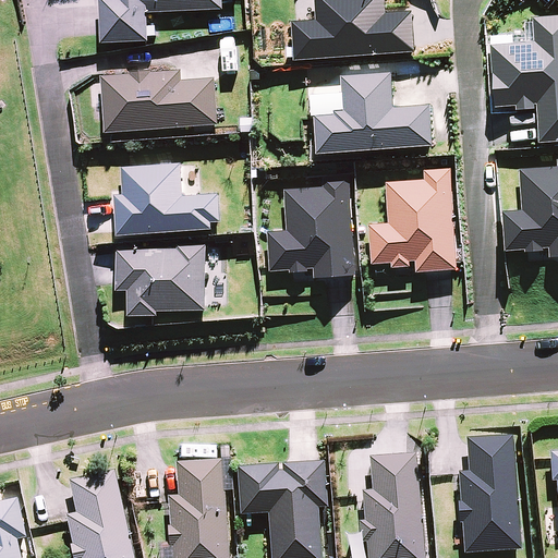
[(149,13),(226,10),(225,0),(102,0),(105,44),(150,41),(149,13)]
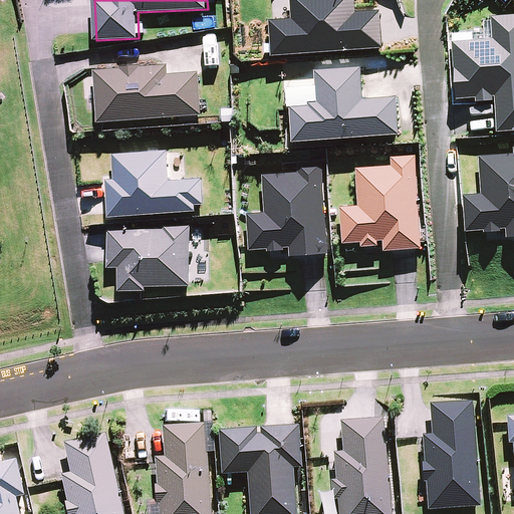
[(271,21),(274,57),(383,48),(381,11),(357,13),(355,0),(292,0),(293,19),(271,21)]
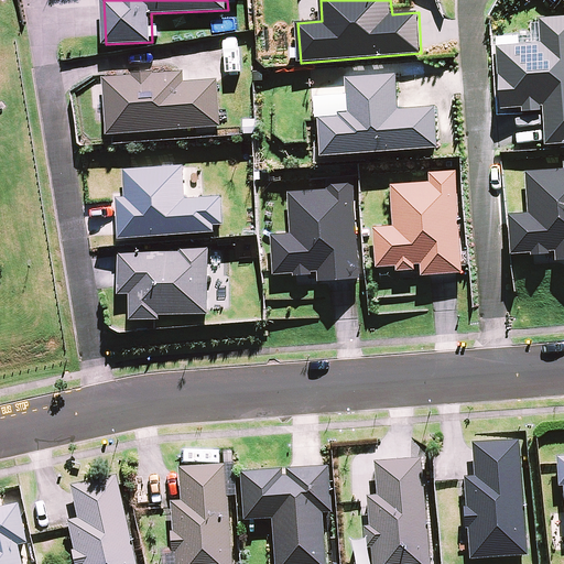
[(563,143),(563,17),(541,19),(542,43),(499,46),(503,109),(524,107),(524,111),(543,110),(543,106),(545,106),(549,145),(563,143)]
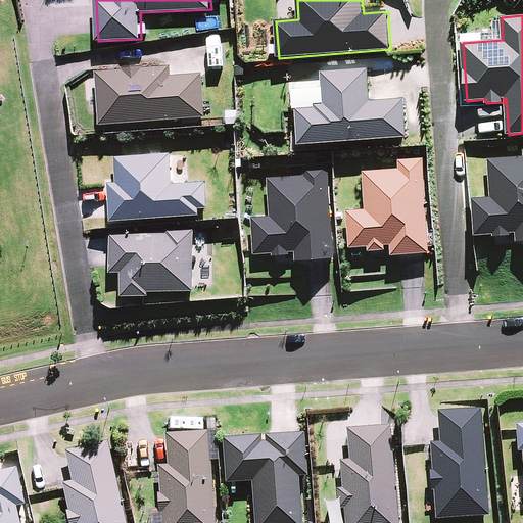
[(97,72),(101,125),(206,117),(203,74),(173,76),(172,66),(144,68),(144,66),(124,67),(124,69),(97,72)]
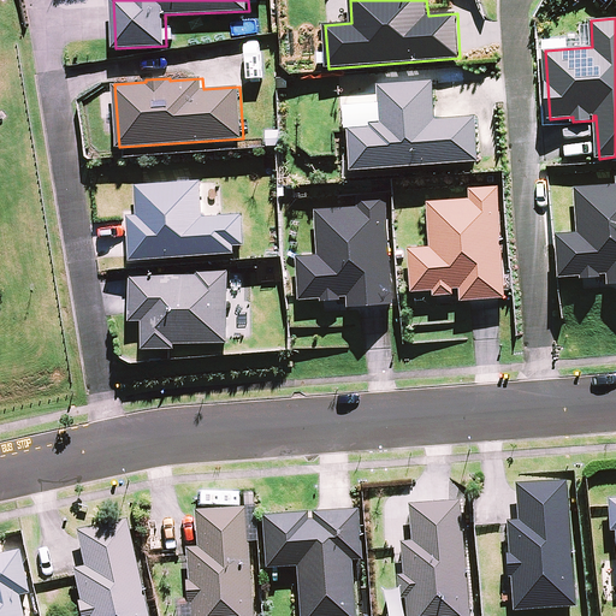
[(354,171),(480,161),(477,117),(437,119),(434,81),(379,84),(381,122),(371,122),(372,126),(350,128),(354,171)]
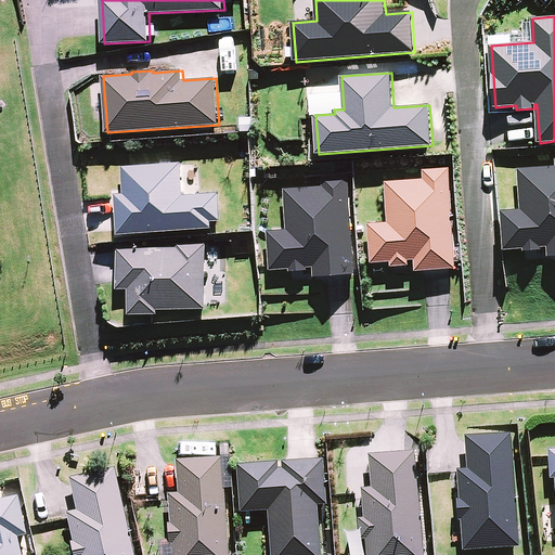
[(117,194),(119,234),(214,229),(214,221),(222,221),(220,193),(184,195),(182,163),(124,167),(125,194),(117,194)]
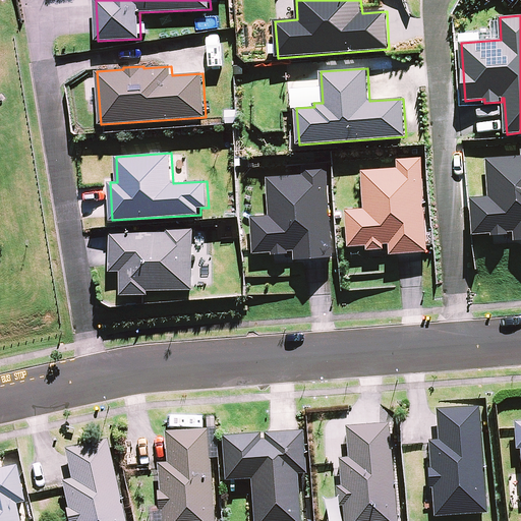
[(520,240),(520,155),(486,158),(489,195),(471,196),(474,234),(493,233),(493,236),(510,235),(510,231),(515,231),(516,241),(520,240)]
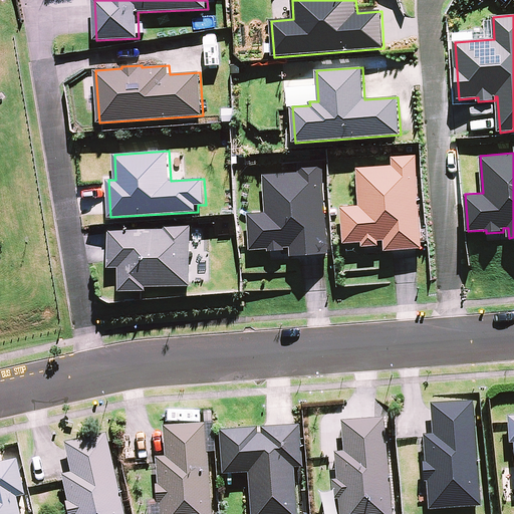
[(423,248),(416,156),(392,158),(393,167),(357,169),(360,206),(342,207),(345,244),(363,243),(363,246),(380,245),(379,241),(386,241),(387,251),(423,248)]
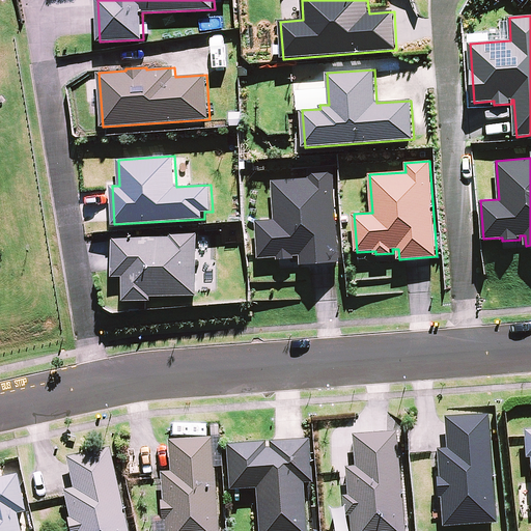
[(340,263),(333,168),(307,170),(308,178),(272,182),(275,220),(256,221),(259,259),(278,257),(278,261),(296,260),(295,256),(301,256),(302,267),(340,263)]
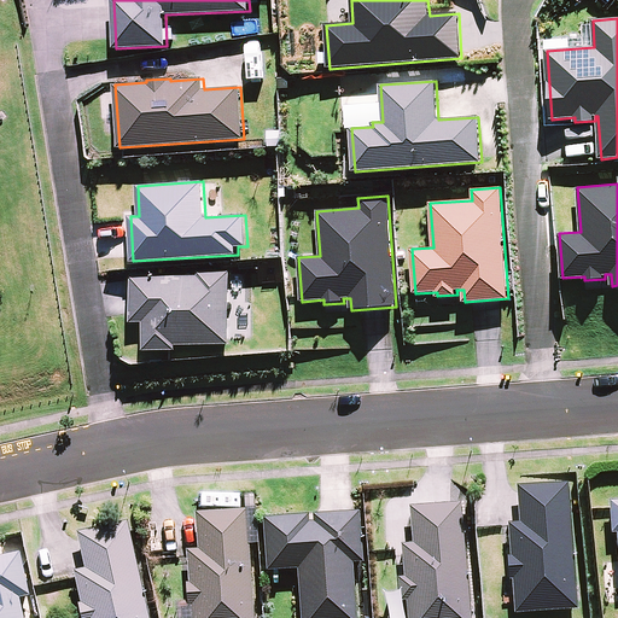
[(176,345),(231,344),(231,272),(197,272),(197,277),(132,277),(132,322),(145,322),(145,350),(176,350),(176,345)]
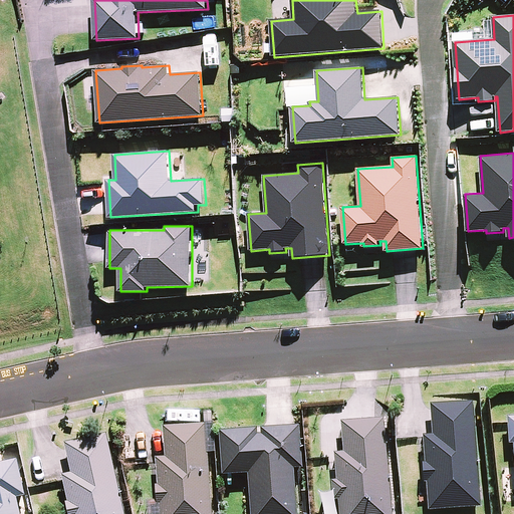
[(481,507),(474,402),(431,405),(433,436),(424,437),(426,464),(423,464),(425,483),(427,483),(430,511),(481,507)]
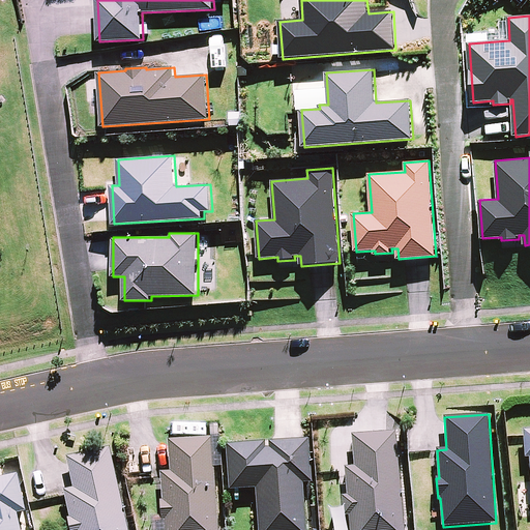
[(404,529),(395,432),(353,435),(355,467),(345,468),(348,496),(343,496),(345,517),(349,517),(350,529),(404,529)]
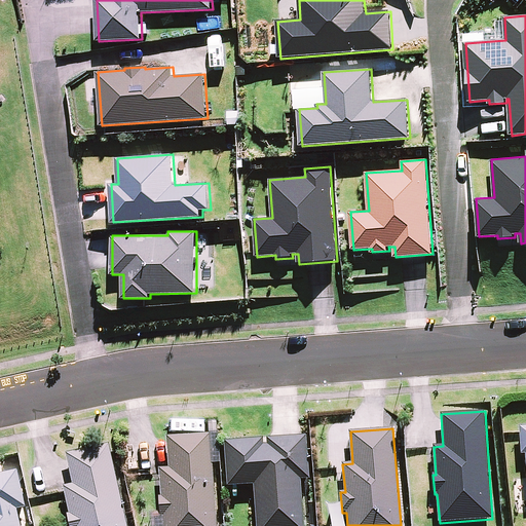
[(163,525),(217,525),(213,465),(212,465),(210,435),(167,438),(170,468),(159,470),(161,497),(159,497),(160,518),(163,517),(163,525)]
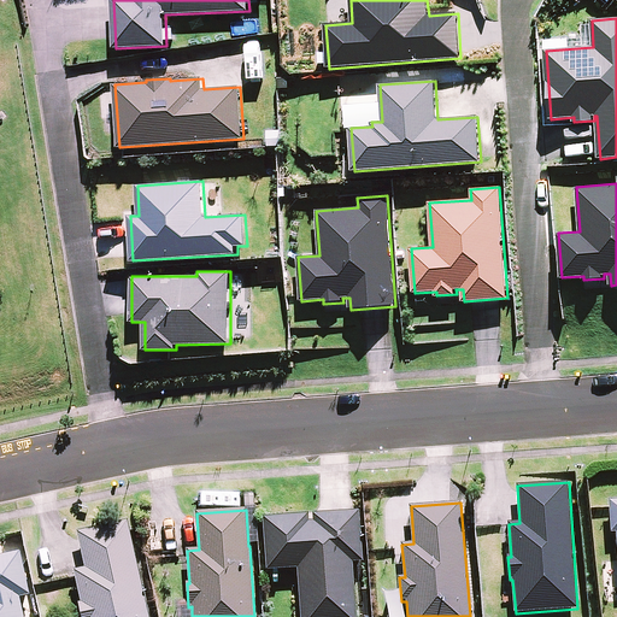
[(298,569),(301,616),(357,616),(353,563),(363,563),(359,511),(313,515),(315,522),(309,522),(309,515),(264,518),(268,571),(298,569)]
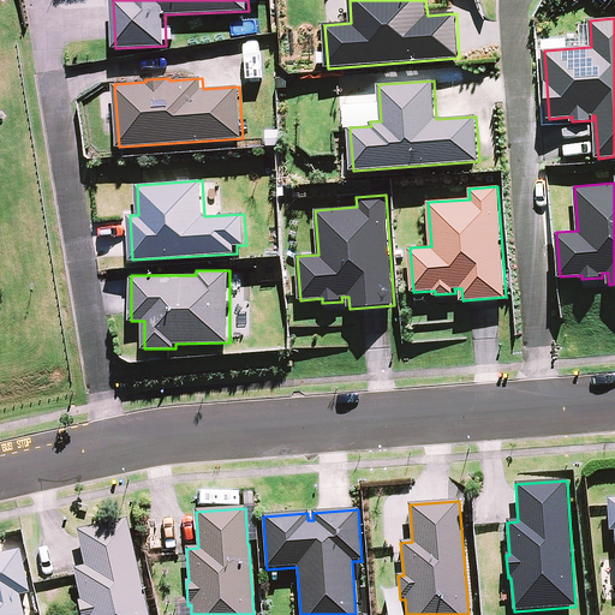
[(148,614),(129,529),(127,520),(78,531),(85,567),(75,571),(82,602),(79,603),(82,614),(148,614)]
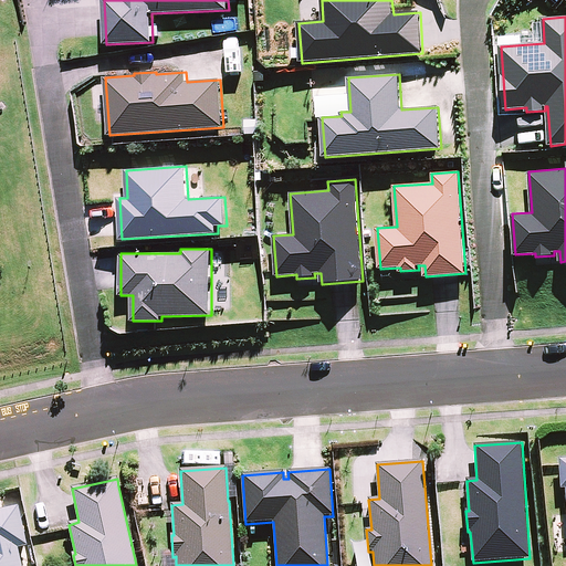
[(0,565),(22,565),(19,549),(29,547),(19,506),(0,510),(0,565)]
